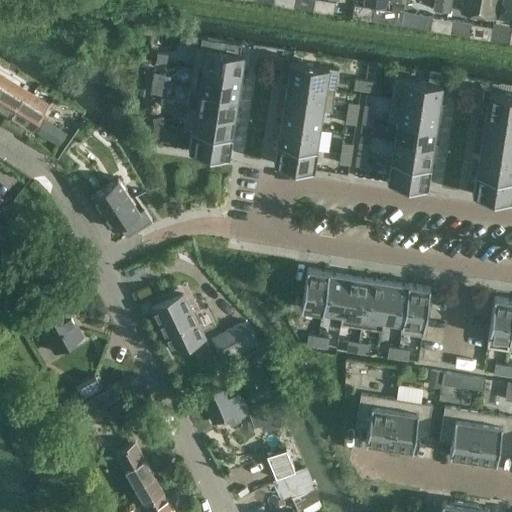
[(294,0),(293,6),(312,9),(313,0),(294,0)]
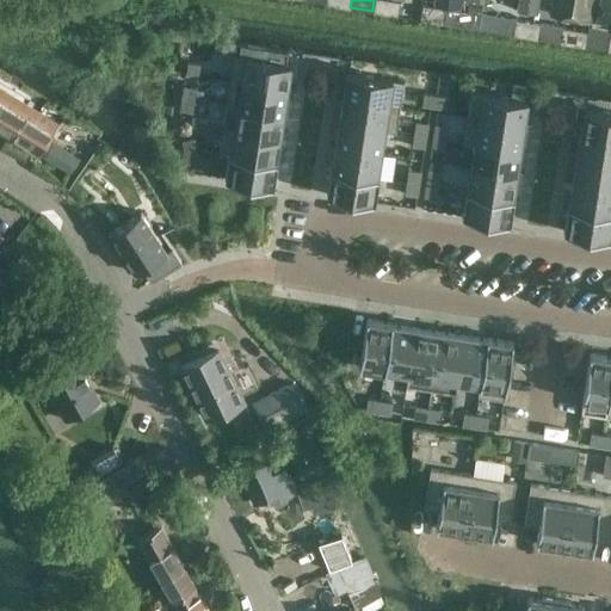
[(374,0),(372,11),(372,12),(397,16),(400,0),(396,0),(374,0)]
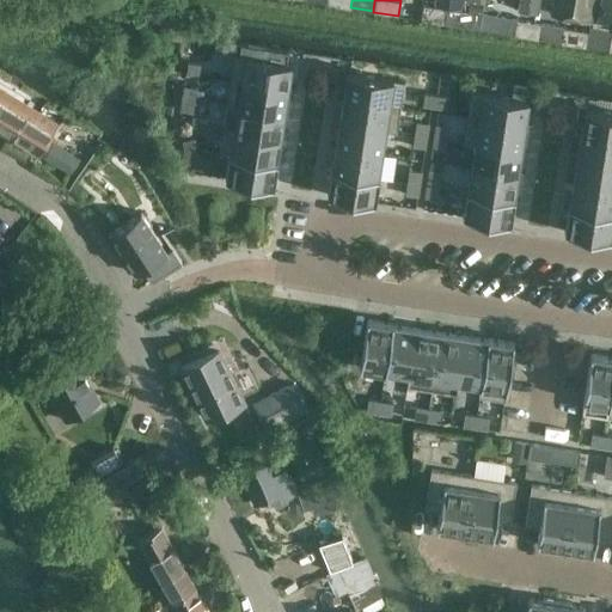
[(484,0),(481,28),(496,30),(499,17),(500,0),(484,0)]
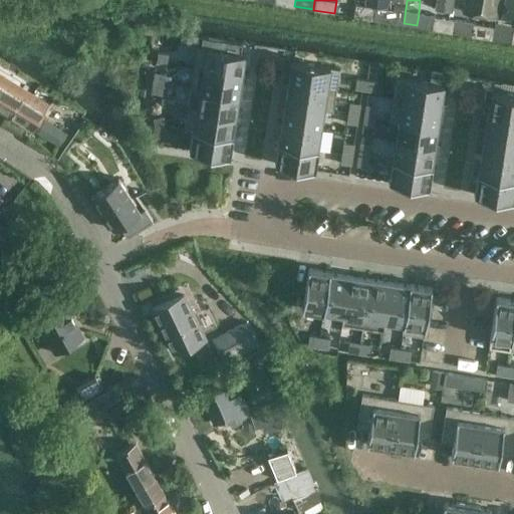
[(453,0),(435,0),(434,8),(452,11),(453,0)]
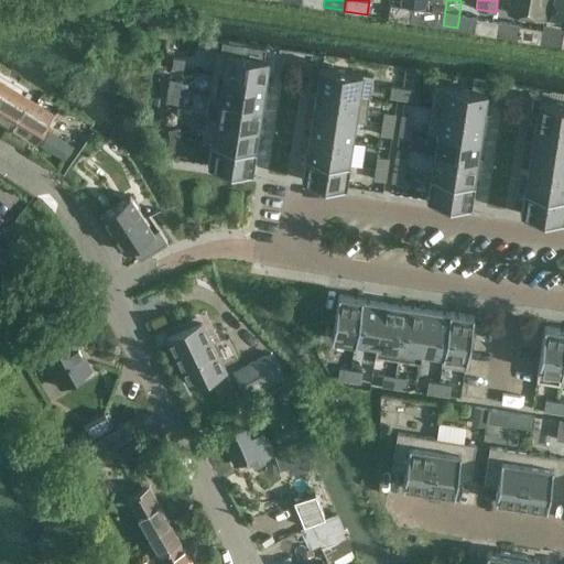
[(510,0),(507,23),(518,25),(541,29),(545,0),(510,0)]
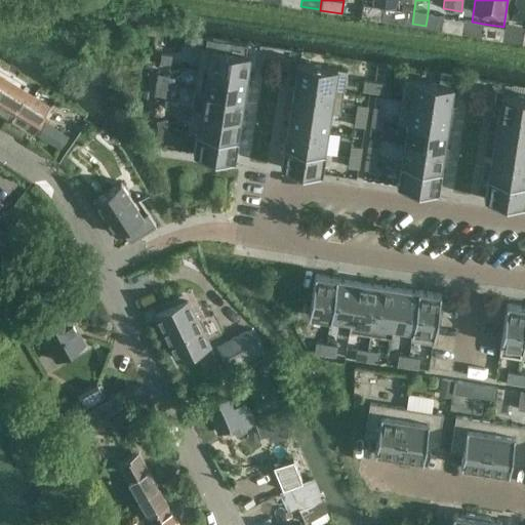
[(524,0),(515,0),(513,14),(524,16),(523,22),(524,22),(524,0)]
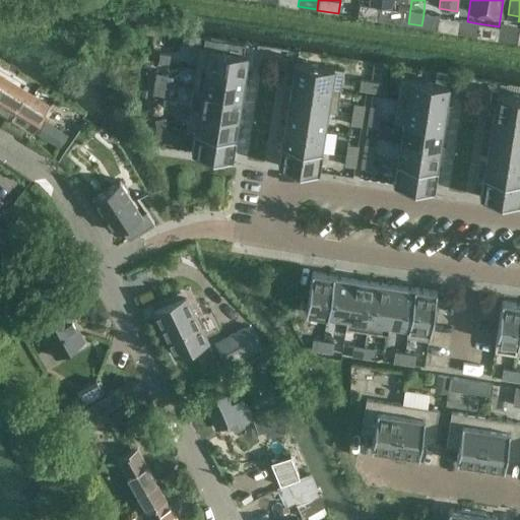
[(378,19),(380,7),(359,3),(356,16),(378,20),(378,19)]
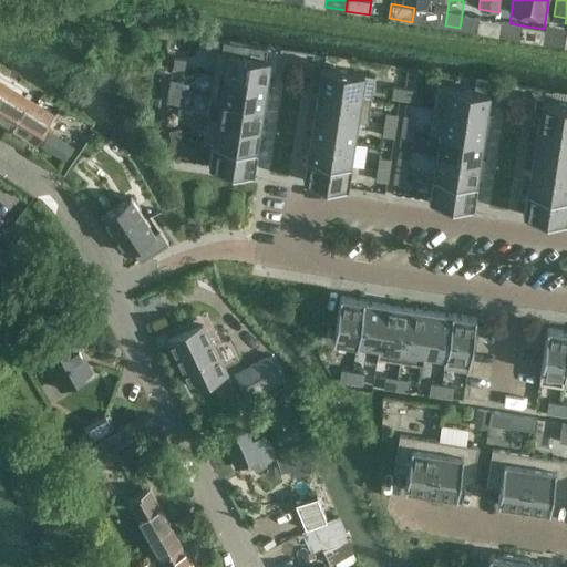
[(464,30),(475,31),(477,18),(466,16),(464,30)]
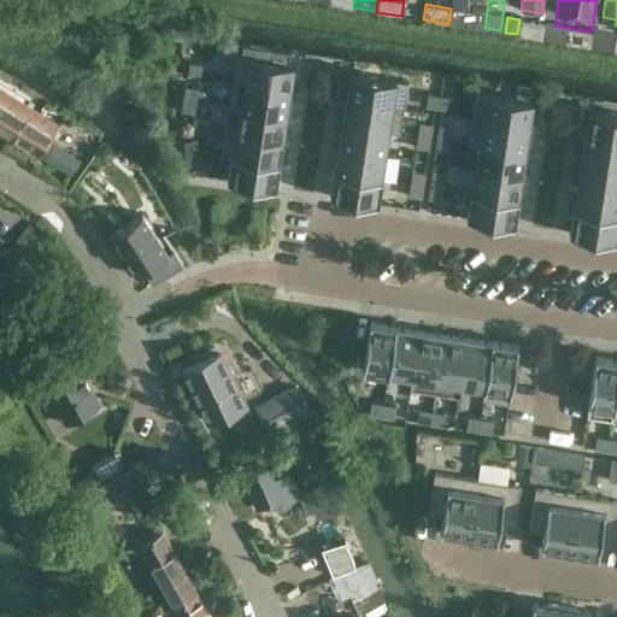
[(545,24),(519,19),(517,34),(517,35),(542,40),(542,39),(545,24)]
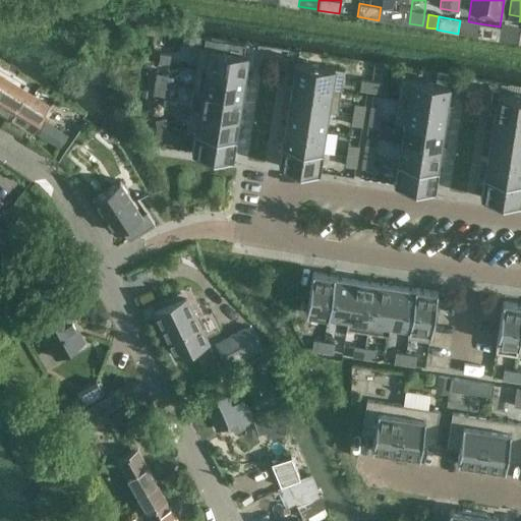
[(478,23),(468,21),(460,20),(458,33),(476,36),(478,23)]
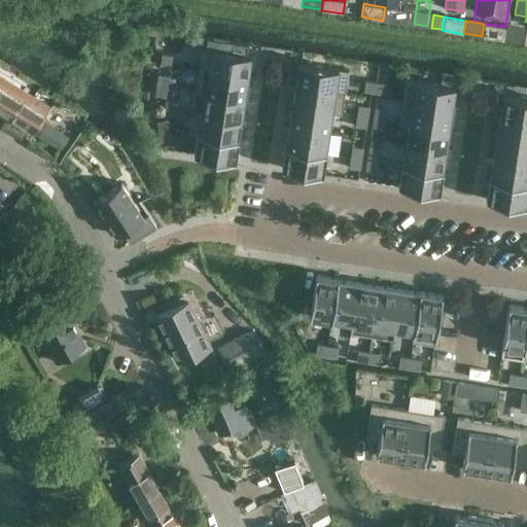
[(482,36),(482,37),(503,40),(503,39),(505,27),(484,24),(482,36)]
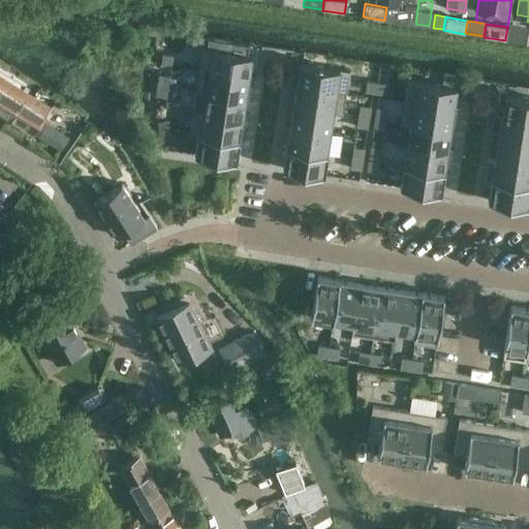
[(527,30),(507,27),(505,39),(525,42),(527,30)]
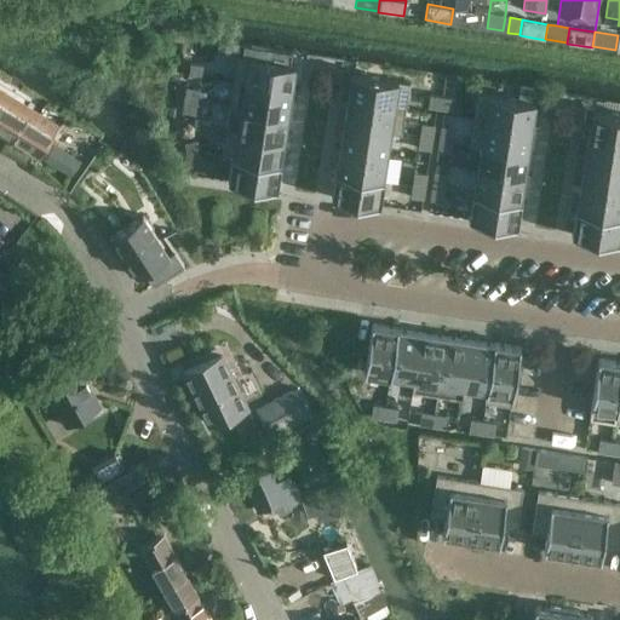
[(237,56),(234,82),(291,91),(294,65),(291,64),(292,52),(277,50),(245,45),(242,57),(237,56)]
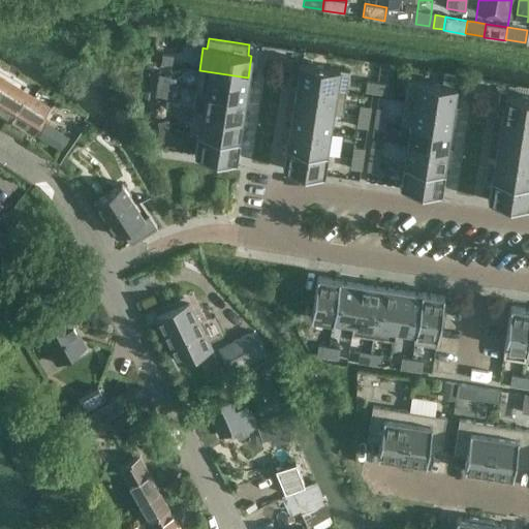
[(162,54),(161,64),(172,66),(174,56),(162,54)]
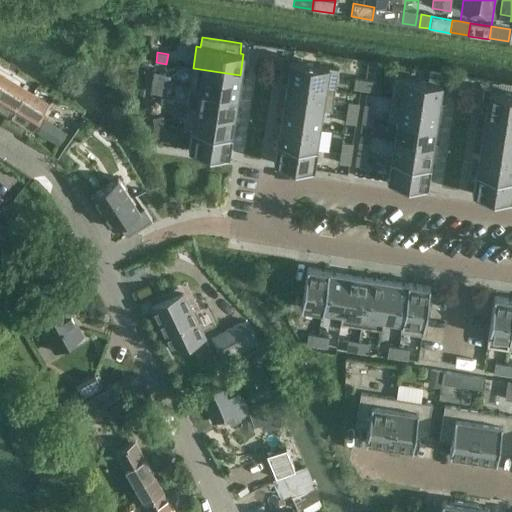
[(291,61),(287,82),(335,90),(338,68),(291,61)]
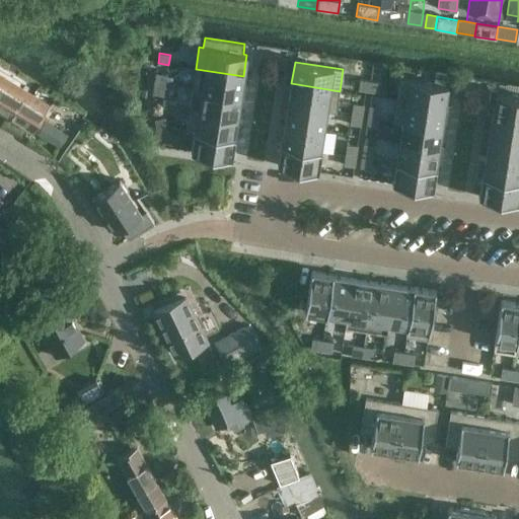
[(240,96),(243,76),(196,69),(193,89),(240,96)]
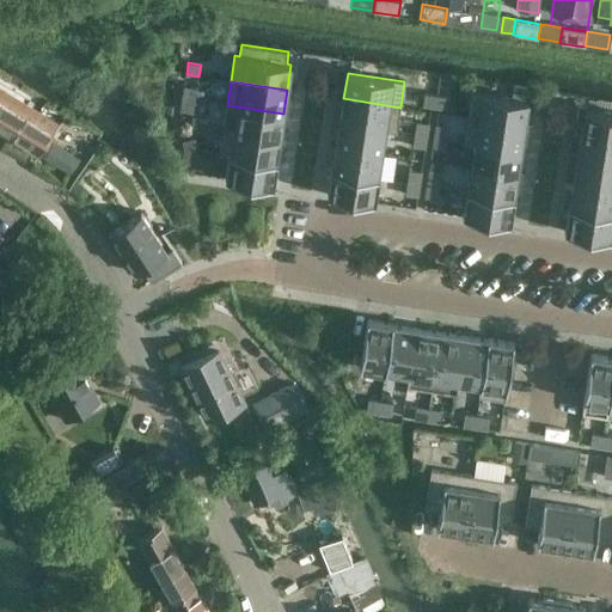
[(184,86),(182,98),(194,101),(196,87),(184,86)]
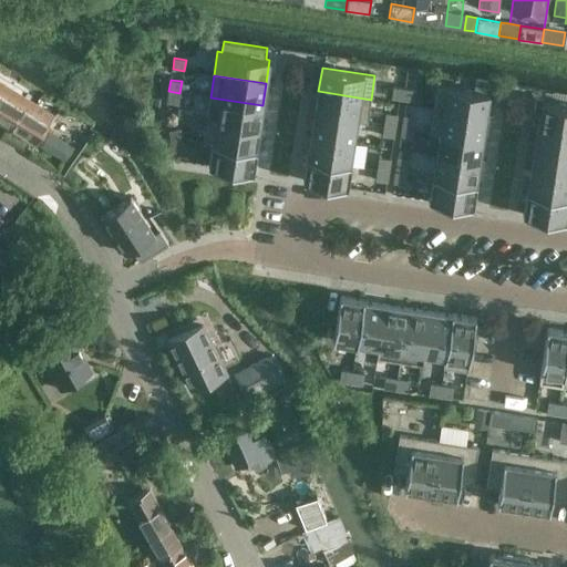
[(0,122),(10,129),(22,109),(32,114),(38,105),(0,82),(0,122)]
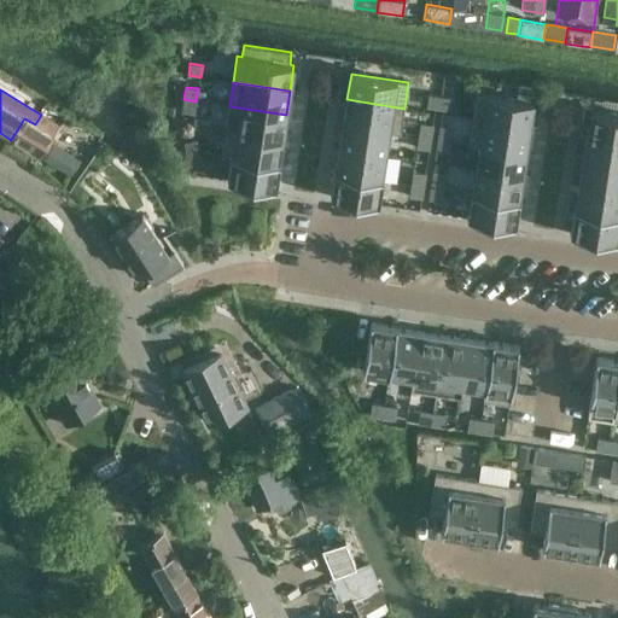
[(476,93),(472,118),(530,127),(534,101),(476,93)]
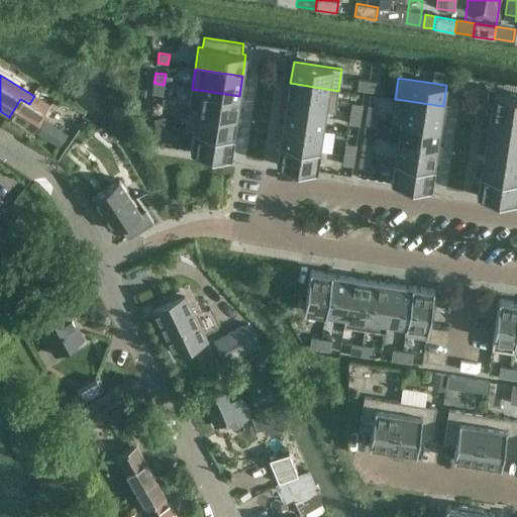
[(367,91),(369,81),(358,79),(356,89),(367,91)]
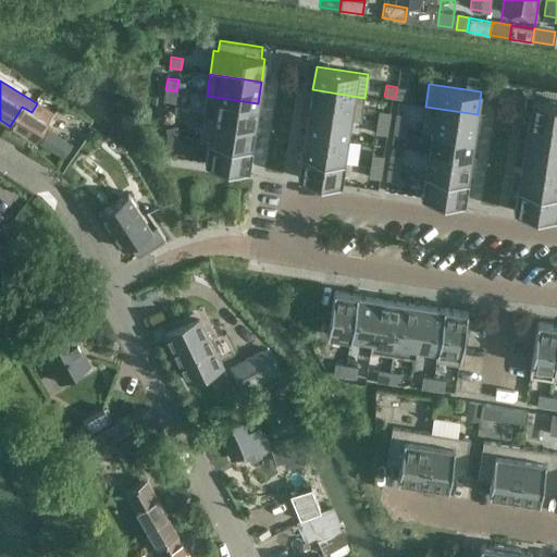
[(408,88),(397,87),(395,98),(407,99),(408,88)]
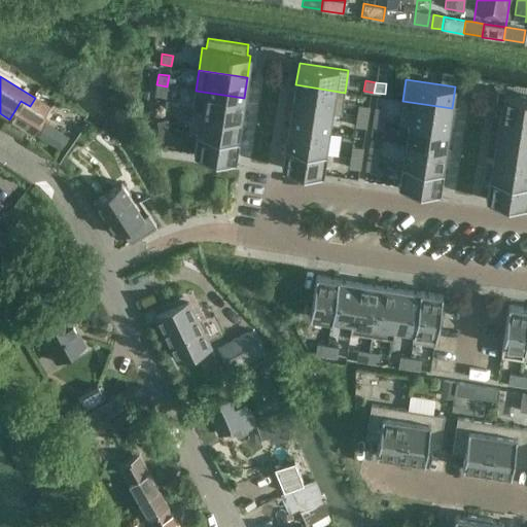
[(166,97),(167,86),(156,84),(155,96),(166,97)]
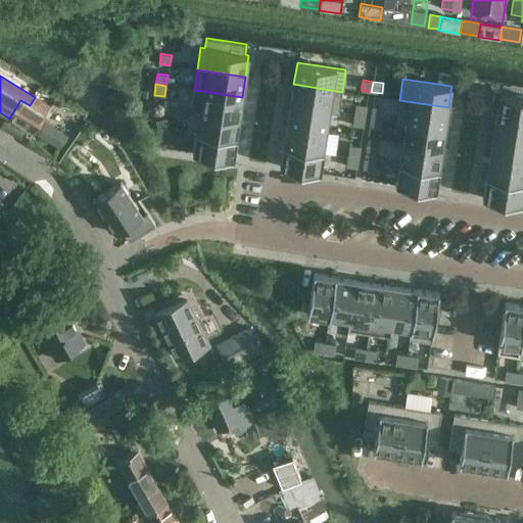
[(339,112),(342,92),(293,84),(290,104),(339,112)]
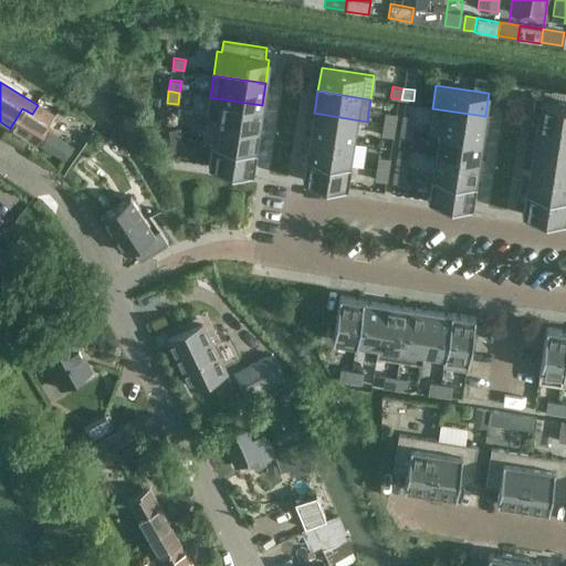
[(207,118),(207,119),(259,127),(262,105),(210,97),(209,98),(220,100),(217,119),(207,118)]
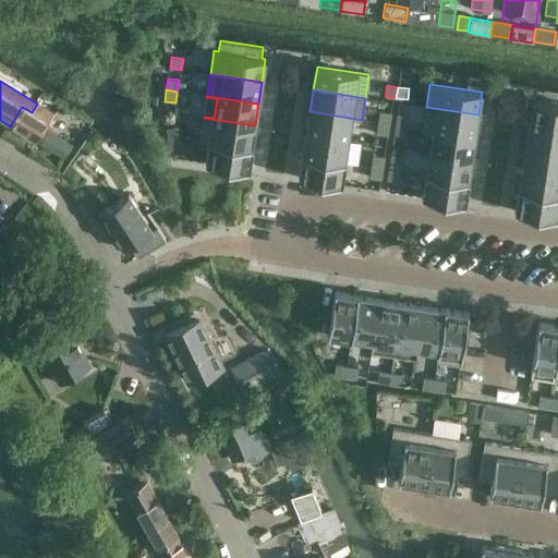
[(557,104),(533,100),(530,123),(557,128),(557,104)]
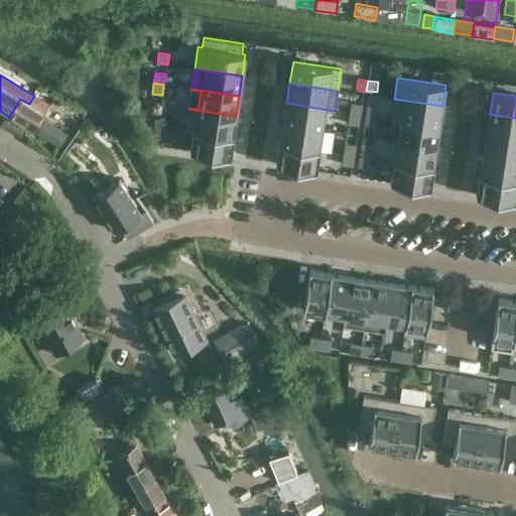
[(46,103),(34,96),(29,104),(20,99),(9,117),(34,132),(45,113),(41,111),(46,103)]
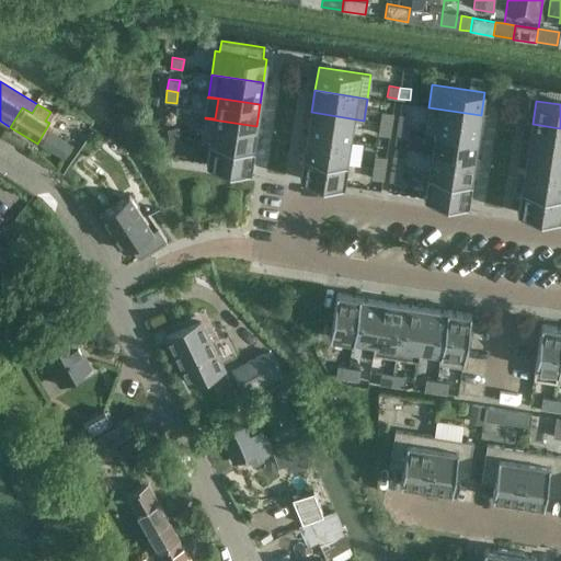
[(477,138),(481,115),(428,107),(425,129),(477,138)]
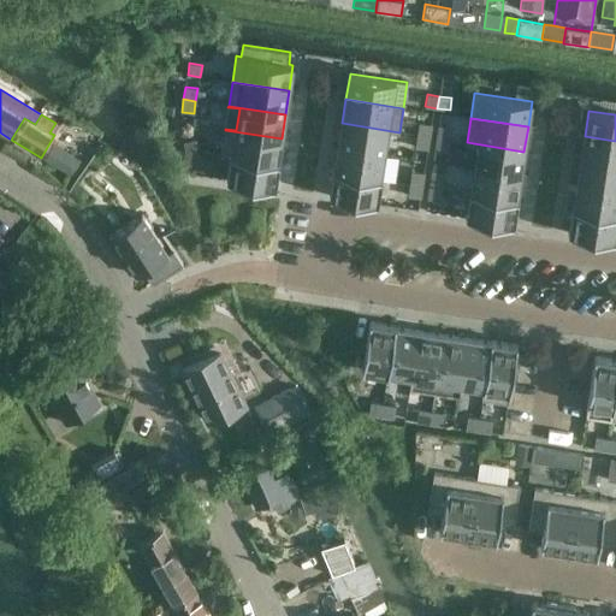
[(342,123),(338,148),(384,154),(388,131),(400,132),(342,123)]
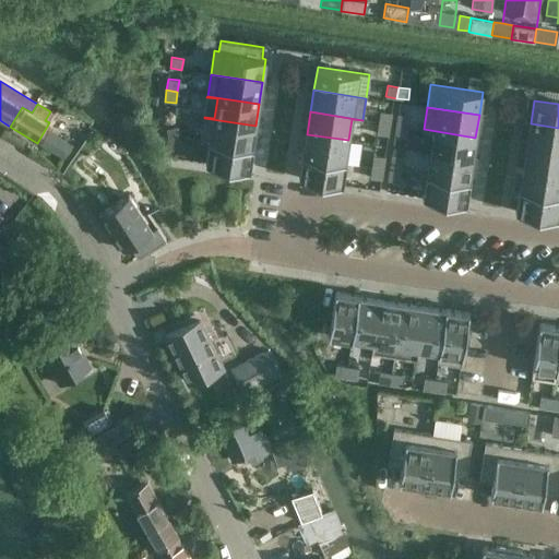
[(380,111),(379,122),(390,125),(391,113),(380,111)]
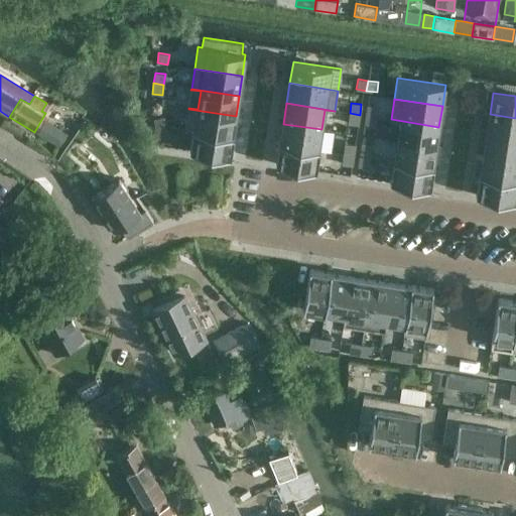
[(366,116),(376,117),(377,107),(367,105),(366,116)]
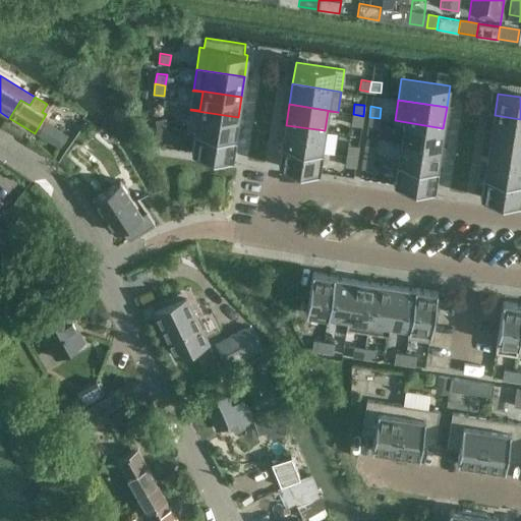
[(190,110),(186,130),(236,138),(236,137),(235,136),(238,117),(190,110)]
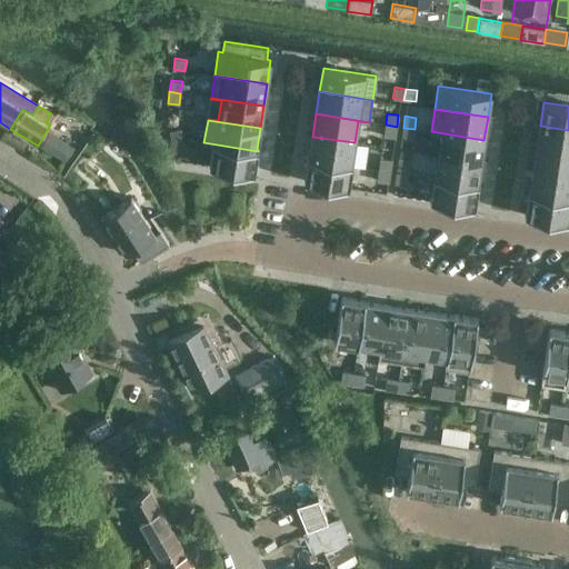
[(395,138),(397,127),(386,125),(383,137),(395,138)]
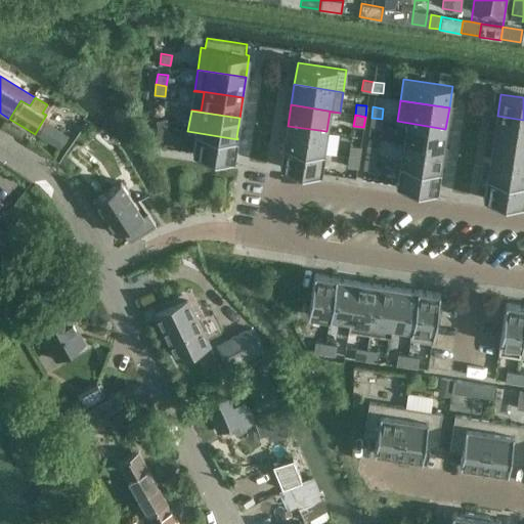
[(523,120),(497,116),(494,136),(523,140),(523,120)]
